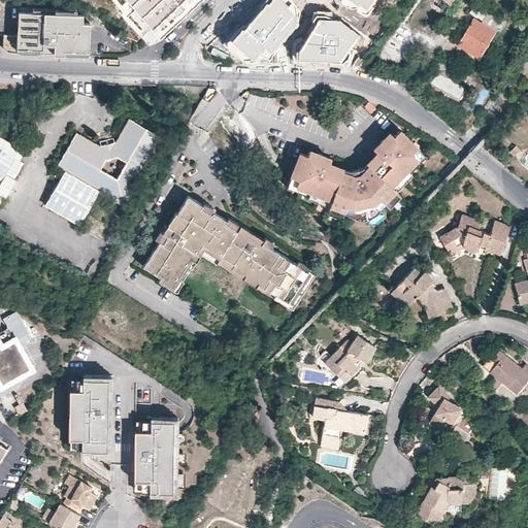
[(188,0),(135,0),(160,28),(188,0)]
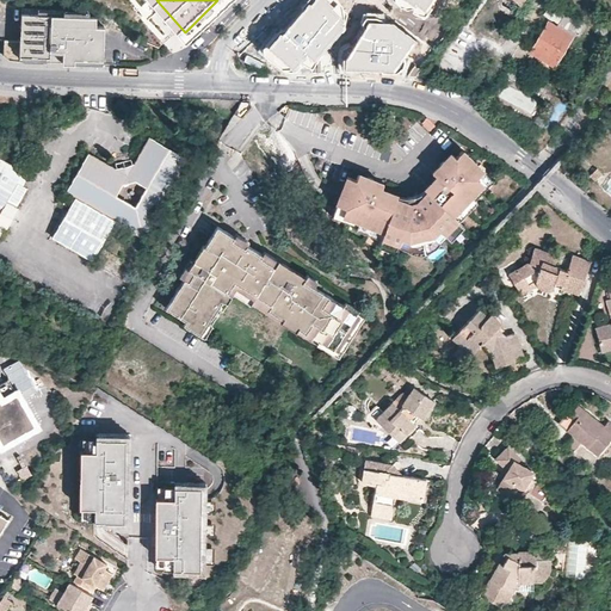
[(347,18),(328,0),(307,0),(263,47),(295,67),(307,65),(347,18)]
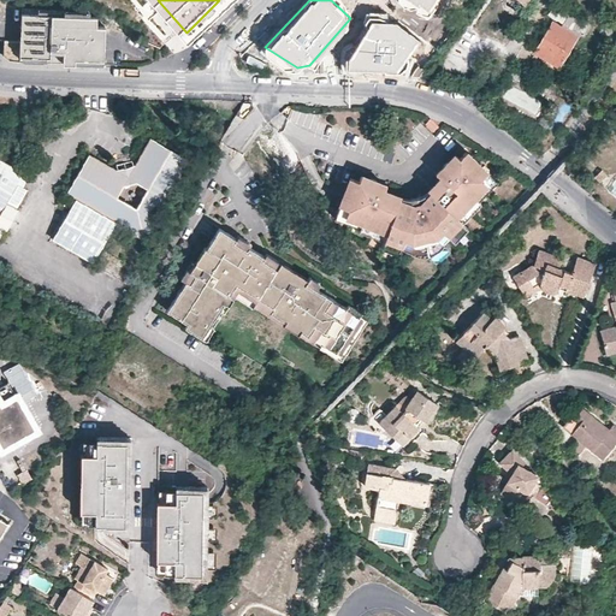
[(448,0),(407,0),(439,17),(448,0)]
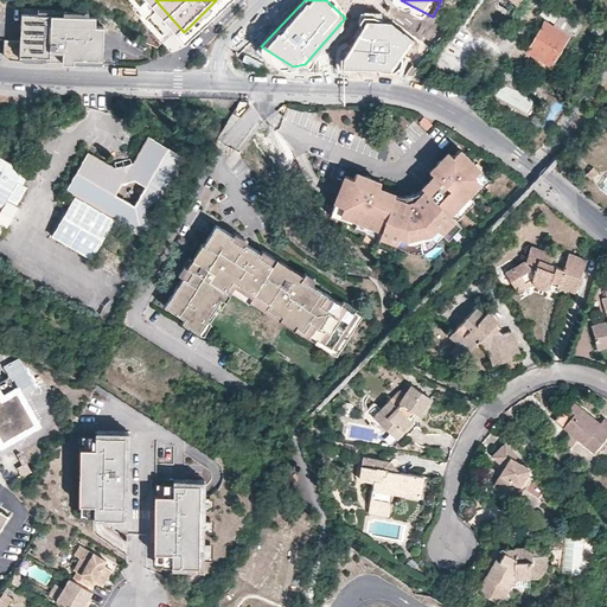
[(554,24),(561,12),(547,4),(540,16),(554,24)]
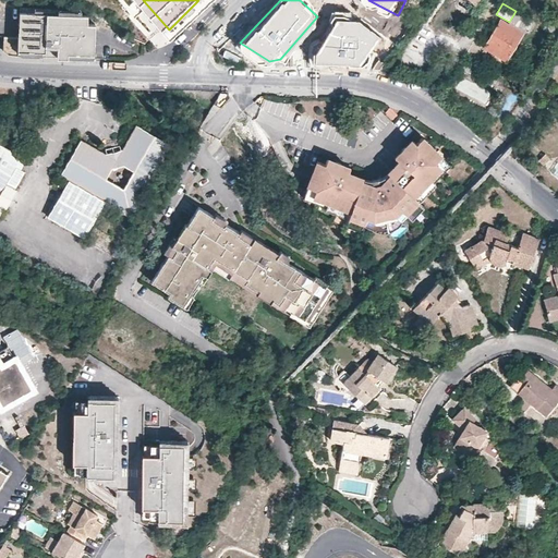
[(8,55),(19,56),(19,51),(58,52),(57,58),(94,59),(95,24),(87,24),(87,15),(81,14),(81,10),(20,8),(19,38),(3,37),(3,50),(8,55)]
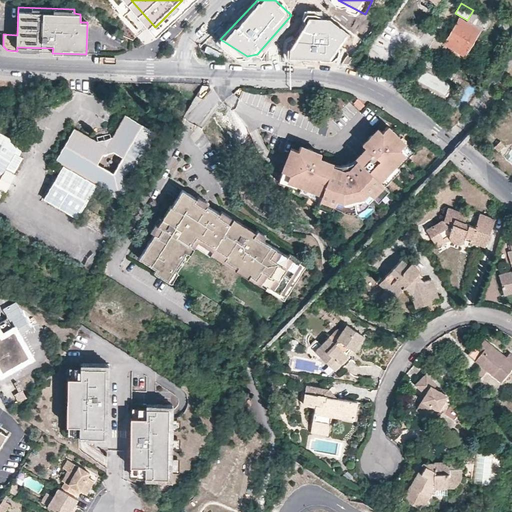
[(490,21),(473,10),(467,20),(484,31),(490,21)]
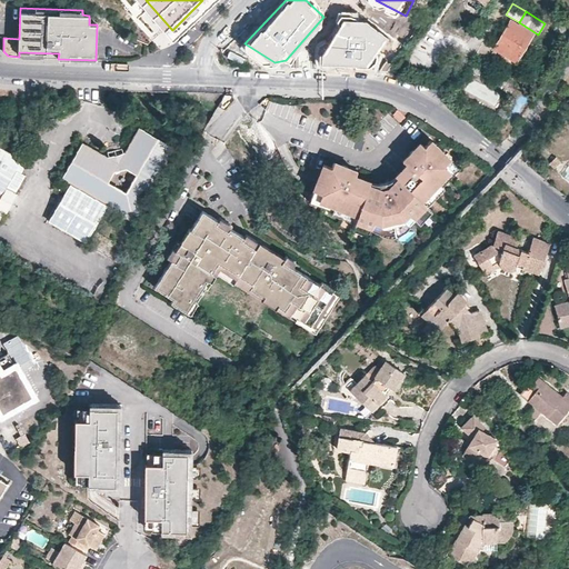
[(385,37),(343,16),(317,61),(366,65),(385,37)]
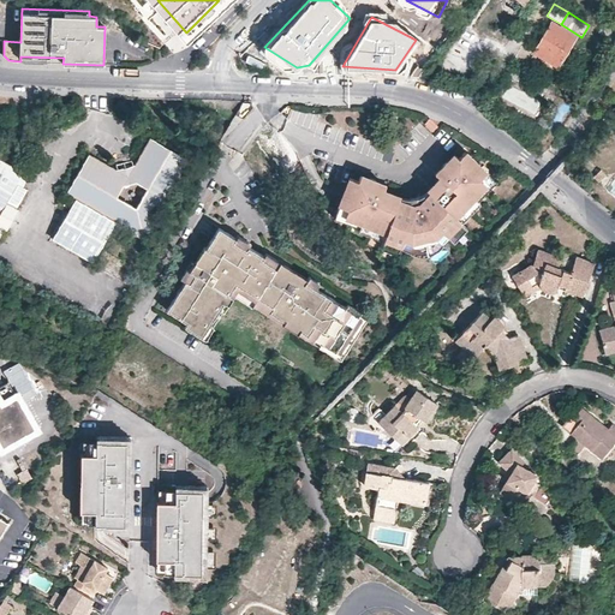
[(577,39),(551,23),(532,54),(556,70),(557,69),(562,71),(568,61),(565,58),(577,39)]
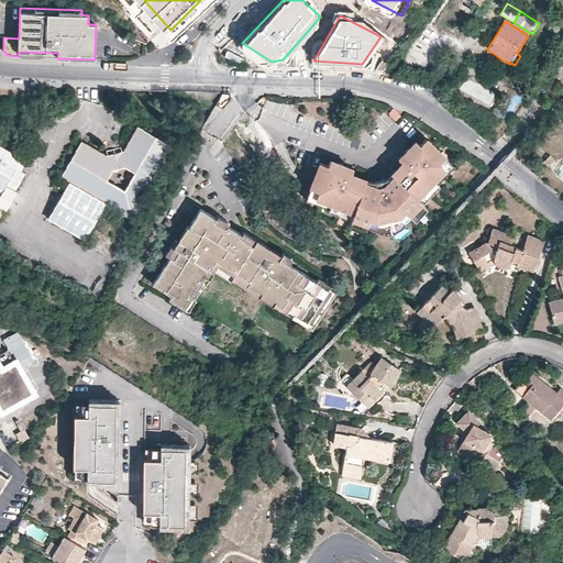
[(122,151),(105,155),(80,142),(61,177),(68,183),(47,218),(84,239),(106,203),(131,219),(173,147),(136,127),(122,151)]
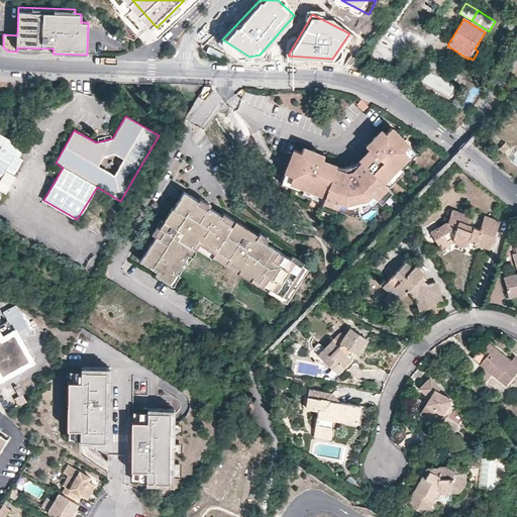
[(387,187),(418,156),(408,145),(410,143),(406,139),(404,141),(388,125),(383,131),(381,130),(365,146),(366,148),(348,167),(325,157),(325,154),(303,145),(303,147),(296,144),(284,139),(278,152),(290,158),(285,170),(280,183),(321,201),(335,207),(358,216),(387,187)]
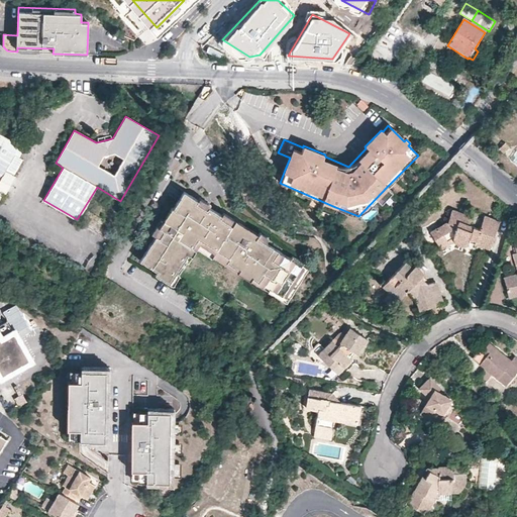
[(18,145),(0,134),(0,195),(2,191),(6,193),(15,177),(12,175),(21,159),(13,153),(18,145)]
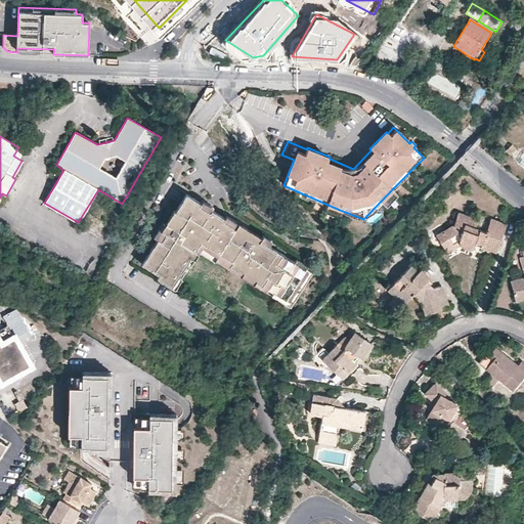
[(517,149),(512,145),(506,151),(510,156),(513,154),(517,149)]
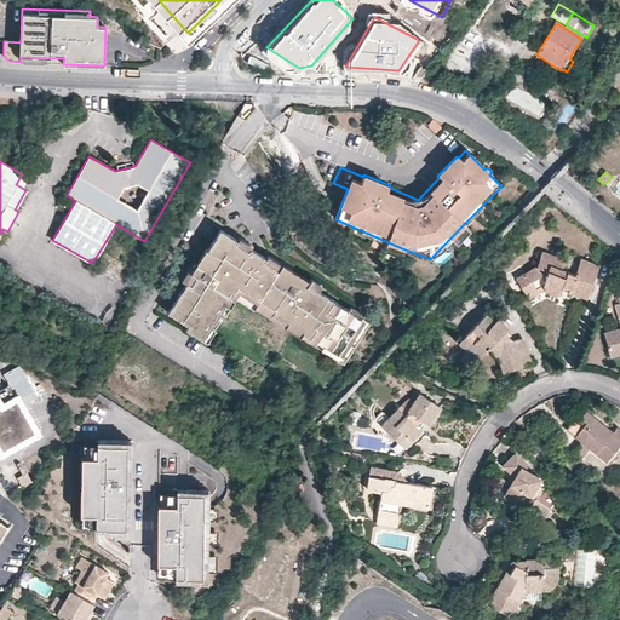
[(455,244),(469,230),(464,224),(451,239),(455,244)]
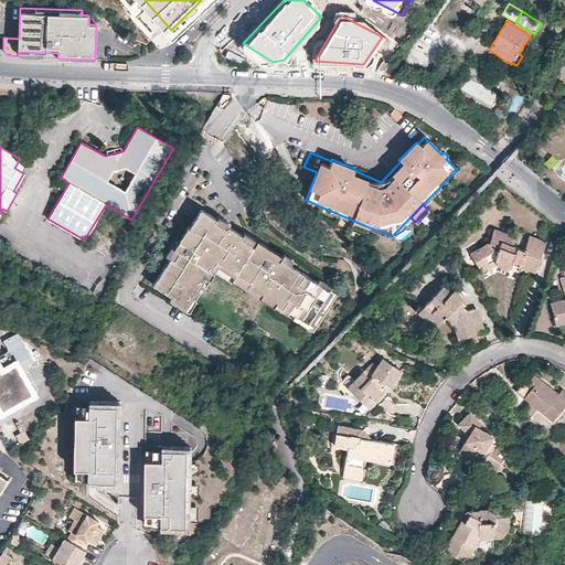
[(227,223),(200,206),(199,209),(214,219),(213,221),(224,228),(227,223)]
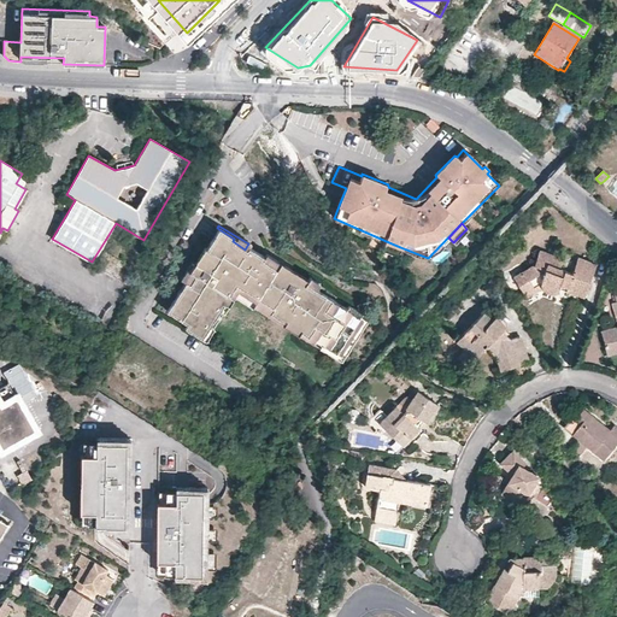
[(264,253),(248,244),(245,250),(233,241),(234,239),(217,228),(204,248),(203,248),(193,263),(188,271),(191,272),(193,274),(188,282),(184,281),(166,311),(187,323),(184,328),(206,340),(211,333),(266,366),(291,325),(344,357),(354,339),(358,341),(363,334),(359,331),(368,316),(360,311),(363,309),(348,300),(346,303),(316,285),(306,278),(307,275),(295,268),(293,270),(264,253)]
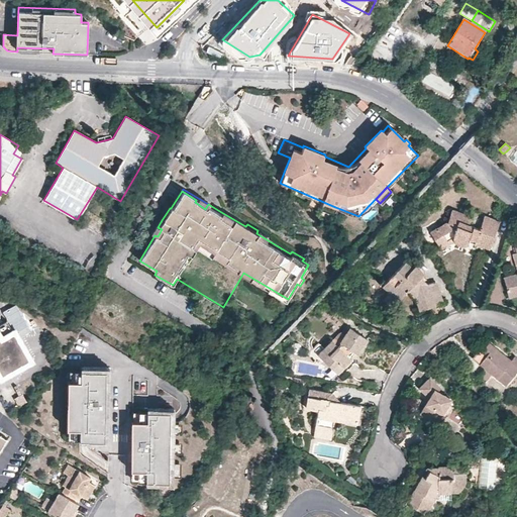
[(333,212),(335,207),(321,201),(319,206),(333,212)]
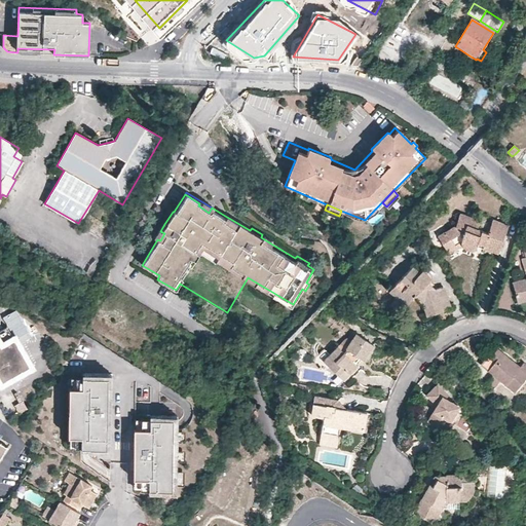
[(252,228),(227,213),(225,216),(250,230),(252,228)]
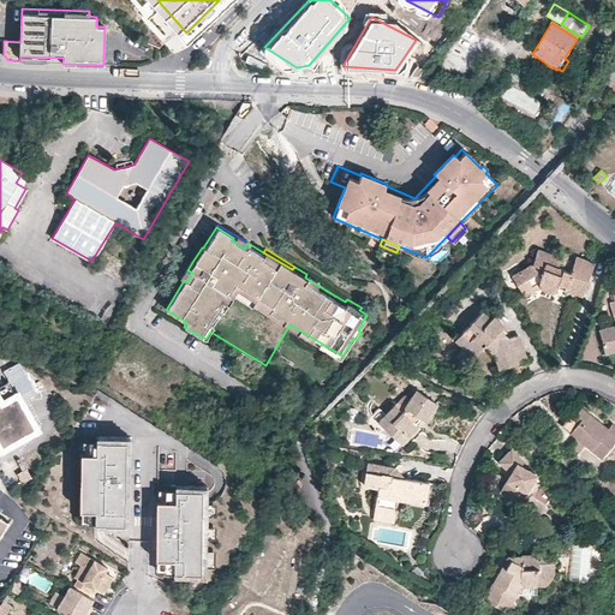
[(586,281),(592,264),(574,257),(568,273),(556,268),(559,258),(536,250),(531,263),(511,275),(523,296),(538,287),(543,291),(545,291),(550,291),(554,290),(555,286),(580,297),(586,281)]
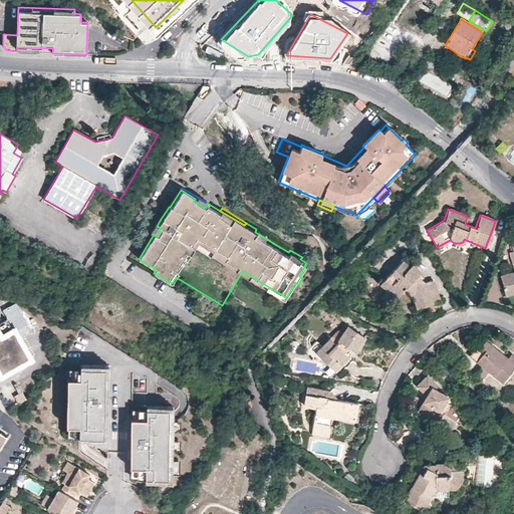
[(258,227),(256,229),(255,232),(263,237),(266,232),(258,227)]
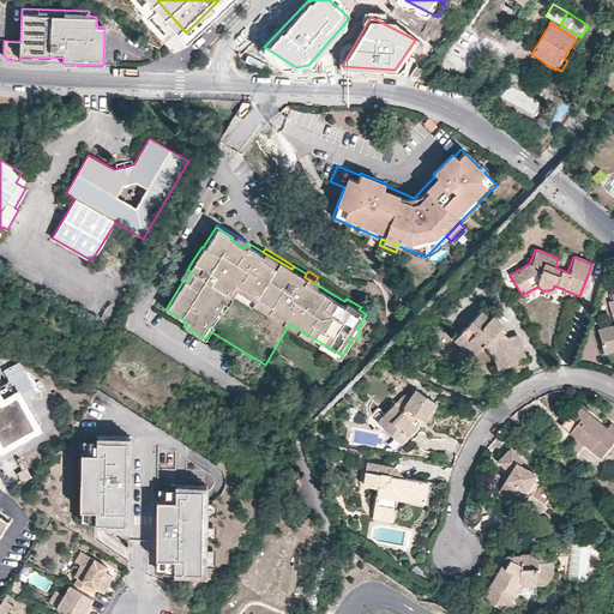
[(461,347),(471,357),(482,345),(492,355),(497,368),(524,359),(519,345),(516,335),(506,337),(499,329),(501,325),(497,320),(494,318),(491,315),(488,319),(480,311),(453,339),(461,347)]
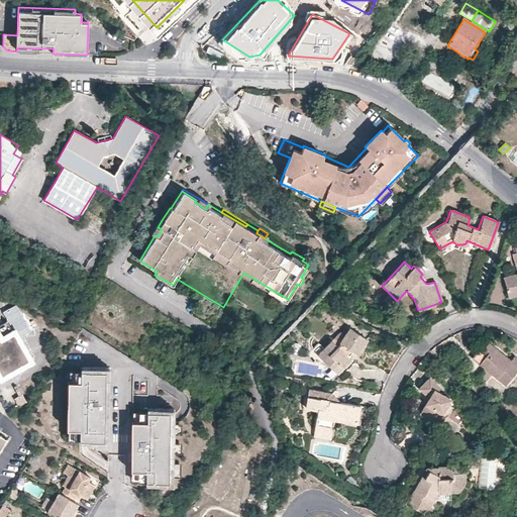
[(516,274),(503,278),(508,298),(516,295),(516,274)]
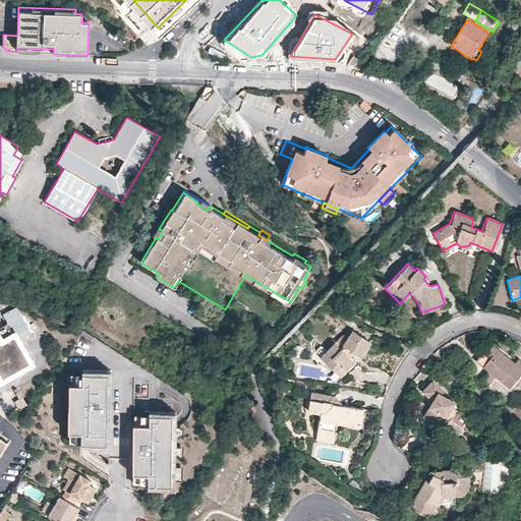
[(394,309),(400,303),(391,294),(386,301),(394,309)]
